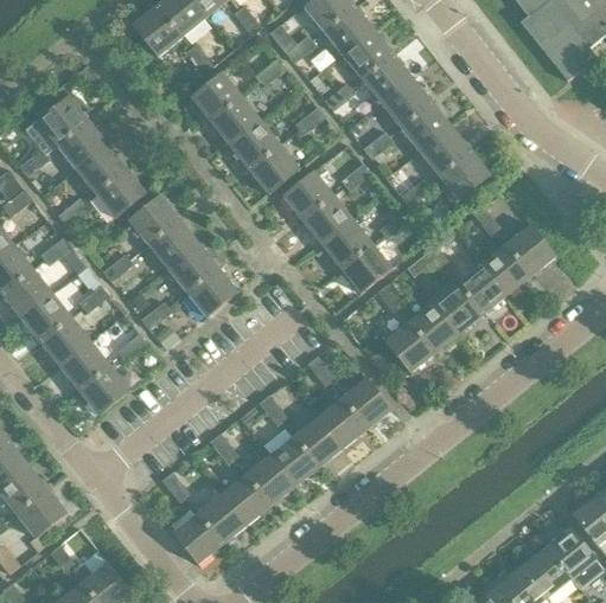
[(161,0),(155,5),(182,37),(205,18),(190,0),(161,0)]
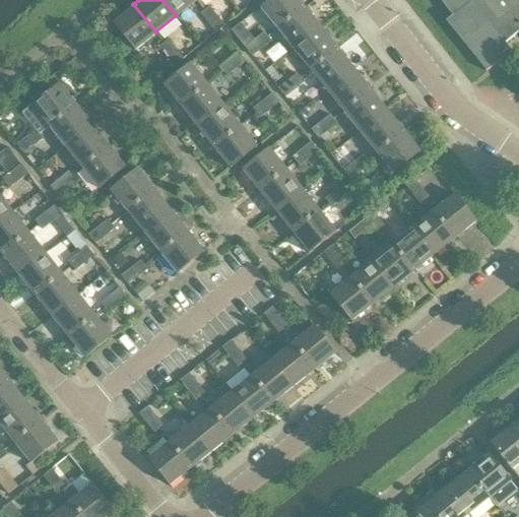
[(163,0),(176,15),(194,0),(163,0)]
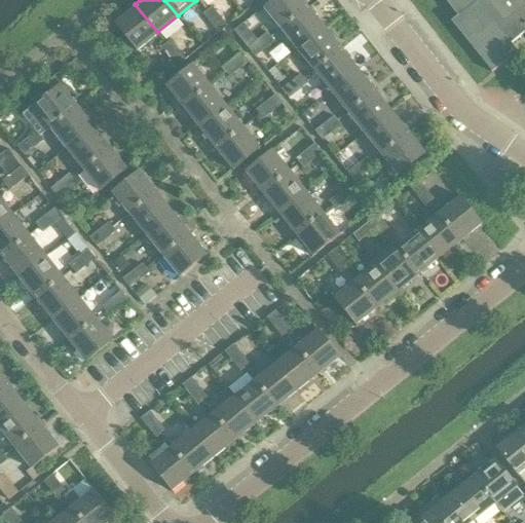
[(268,0),(262,5),(279,27),(307,5),(303,0),(268,0)]
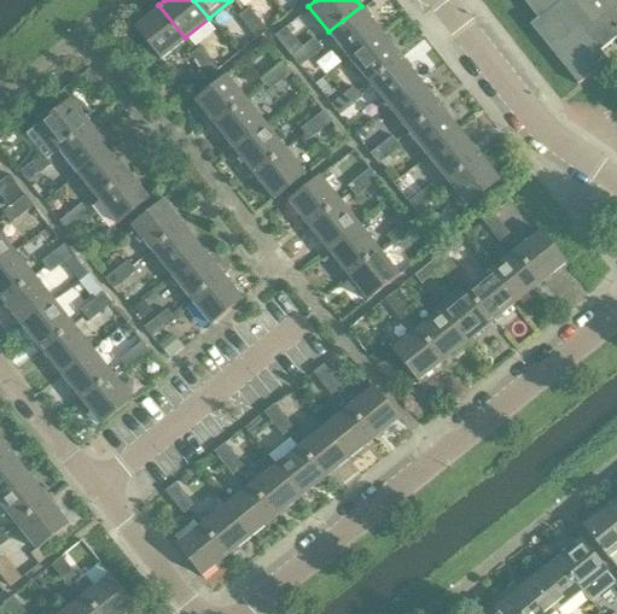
[(521,0),(535,17),(528,23),(576,83),(607,59),(600,50),(610,42),(609,42),(616,35),(616,0),(521,0)]
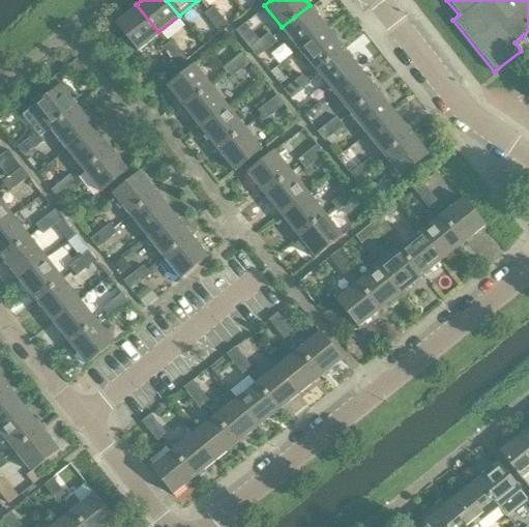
[(136,4),(114,22),(137,50),(158,32),(136,4)]
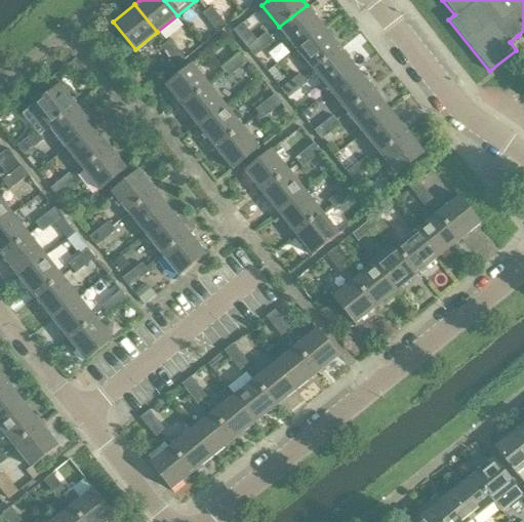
[(201,12),(209,22),(217,14),(210,5),(201,12)]
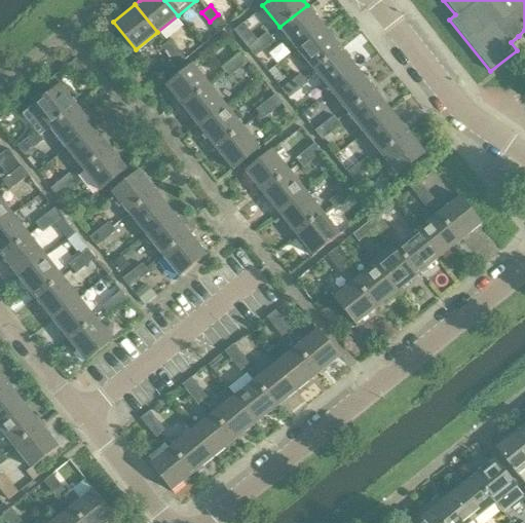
[(279,27),(296,47),(324,26),(307,5),(279,27)]
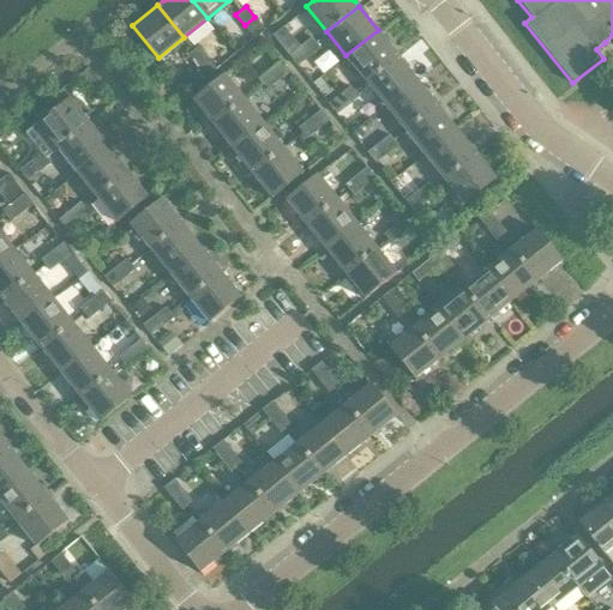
[(254,17),(245,25),(253,36),(264,28),(254,17)]
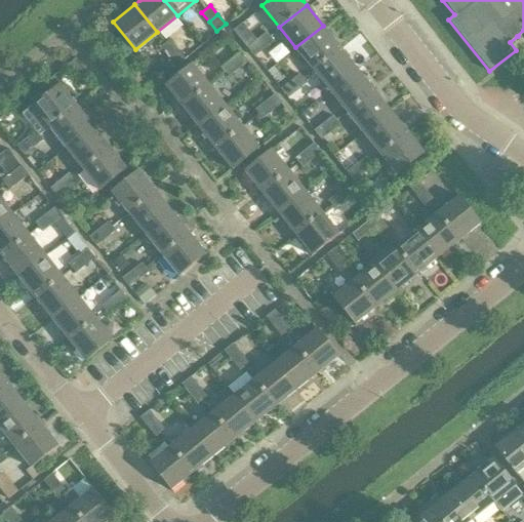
[(295,47),(312,69),(339,46),(323,26),(295,47)]
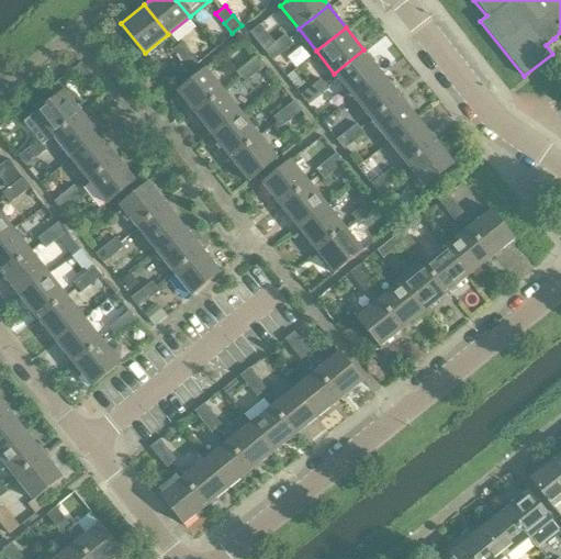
[(284,32),(275,41),(282,49),(292,42),(284,32)]
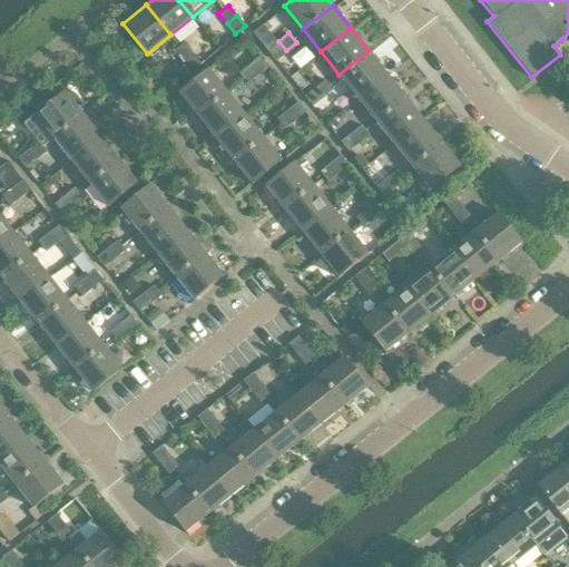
[(174,49),(182,60),(192,52),(183,41),(174,49)]
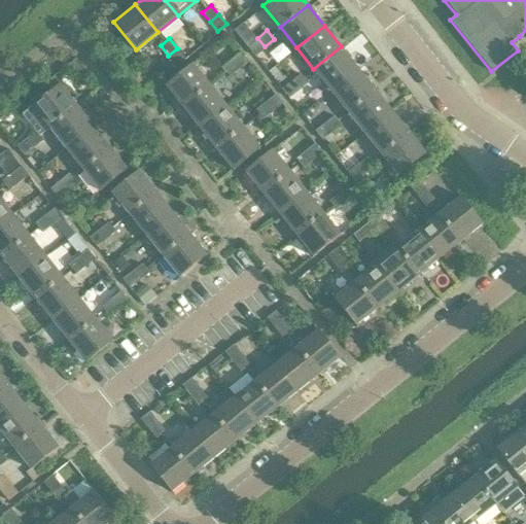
[(265,46),(257,38),(247,45),(254,55),(265,46)]
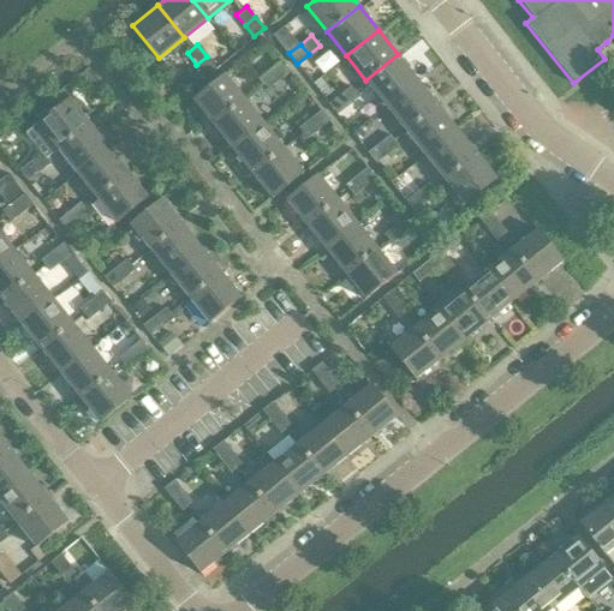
[(365,81),(386,105),(418,79),(398,54),(365,81)]
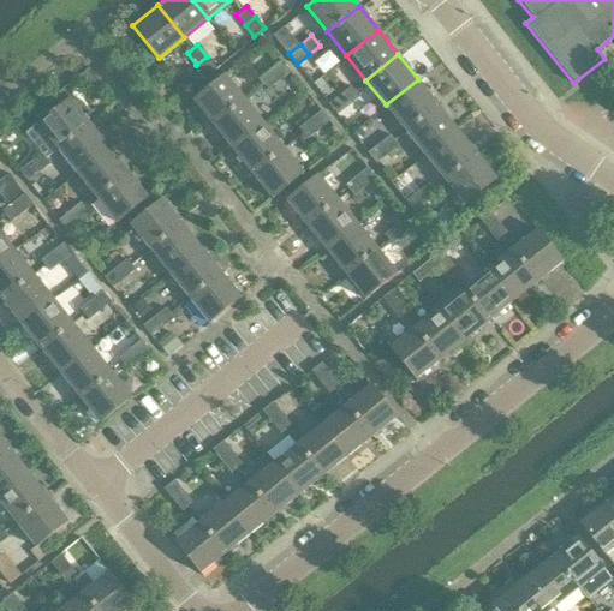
[(207,57),(196,65),(204,76),(215,67),(207,57)]
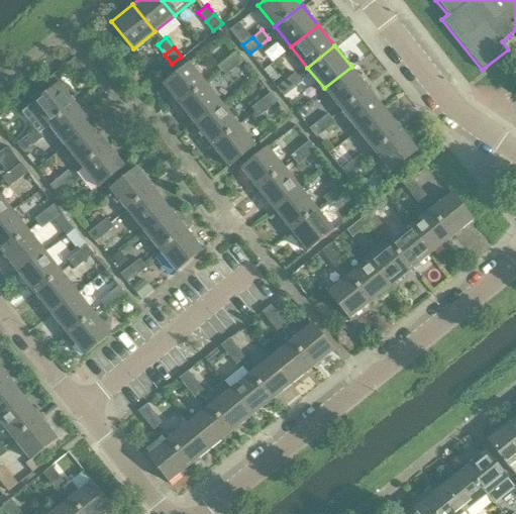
[(236,50),(227,58),(234,67),(243,59),(236,50)]
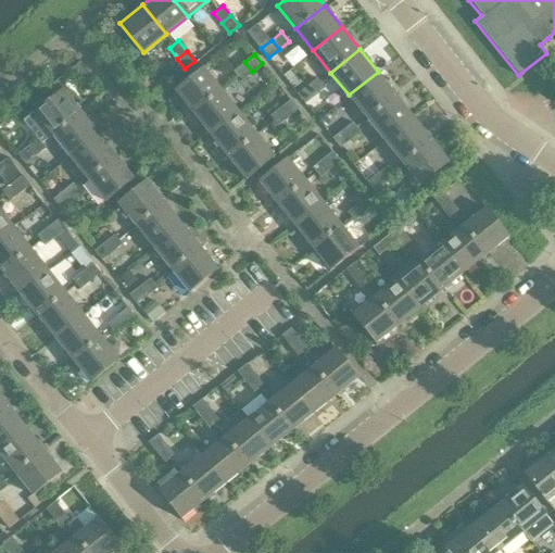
[(252,72),(244,62),(235,70),(241,79),(252,72)]
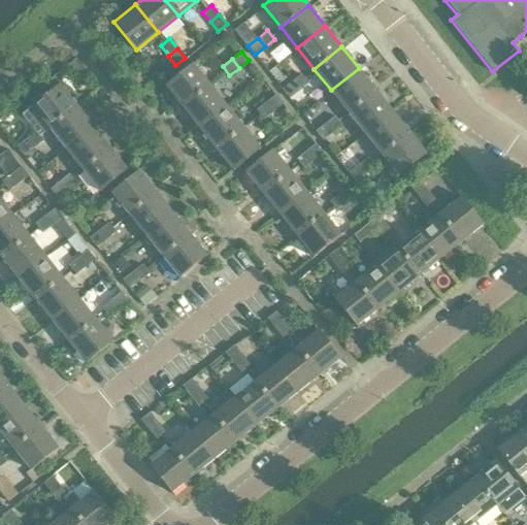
[(165,85),(182,106),(209,84),(193,62),(165,85)]
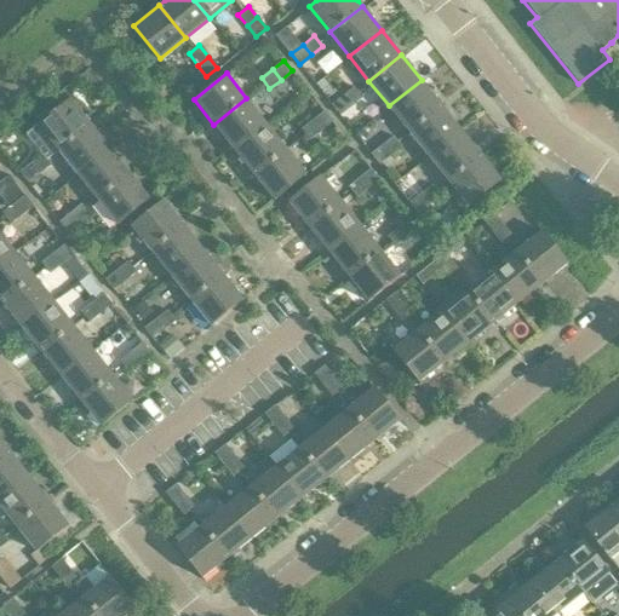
[(389,105),(408,130),(441,104),(422,80),(389,105)]
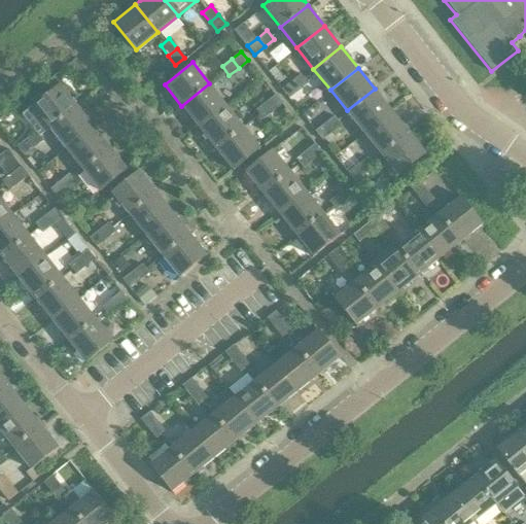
[(300,72),(290,79),(297,89),(307,81),(300,72)]
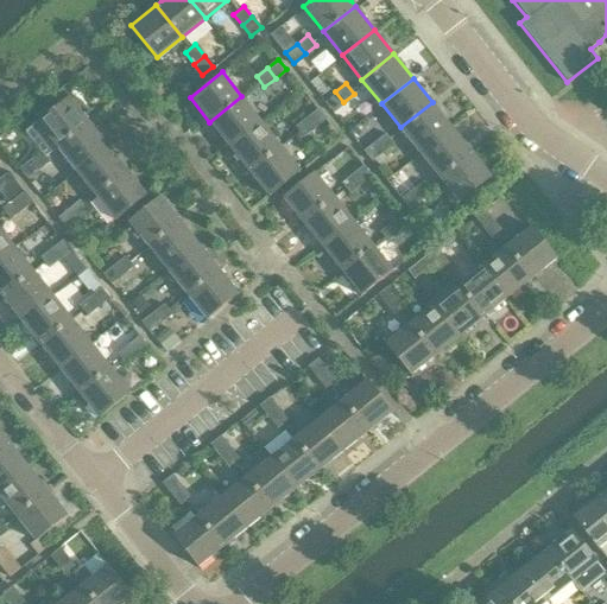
[(343,102),(335,91),(324,101),(333,110),(343,102)]
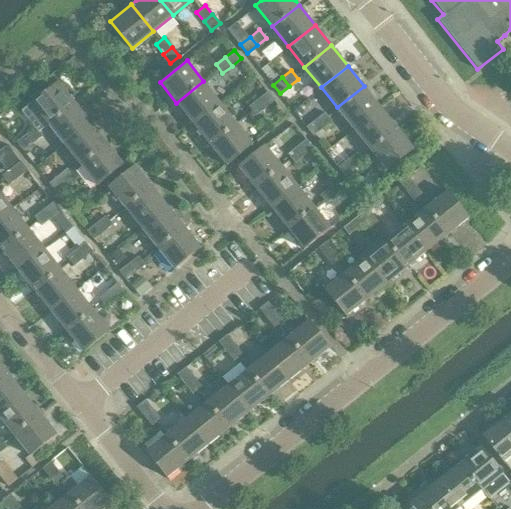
[(30,102),(20,110),(33,126),(37,130),(47,123),(74,101),(57,80),(30,102)]
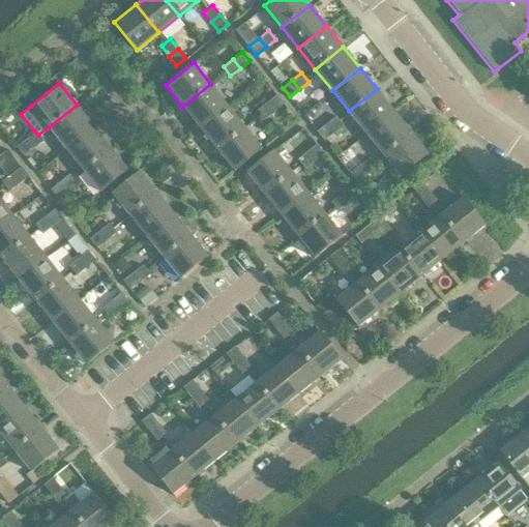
[(182,107),(200,127),(227,105),(210,84),(182,107)]
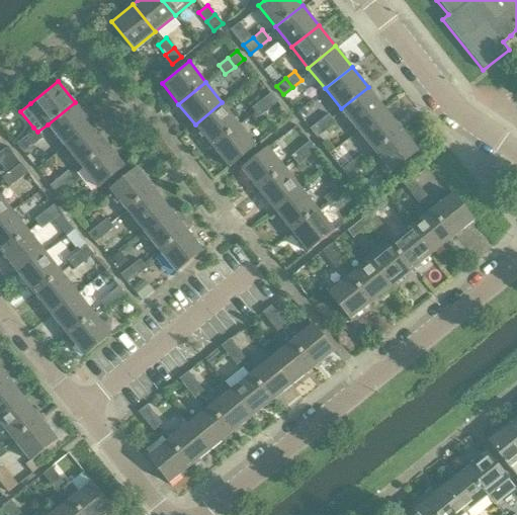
[(341,108),(357,130),(384,107),(368,87),(341,108)]
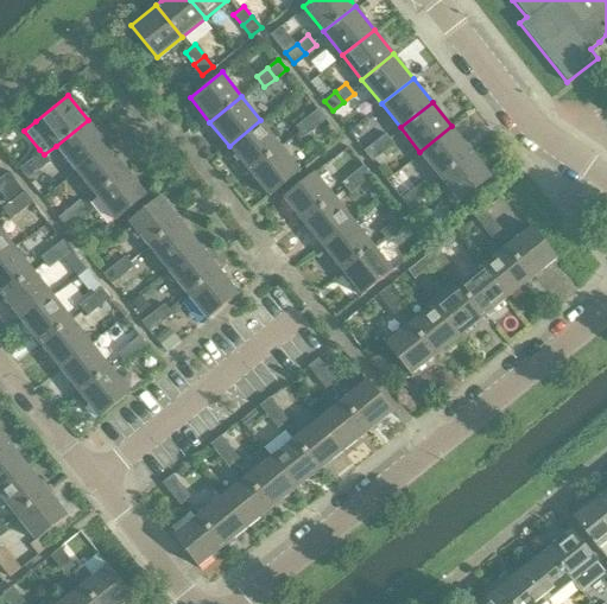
[(317,107),(305,116),(314,126),(326,118),(317,107)]
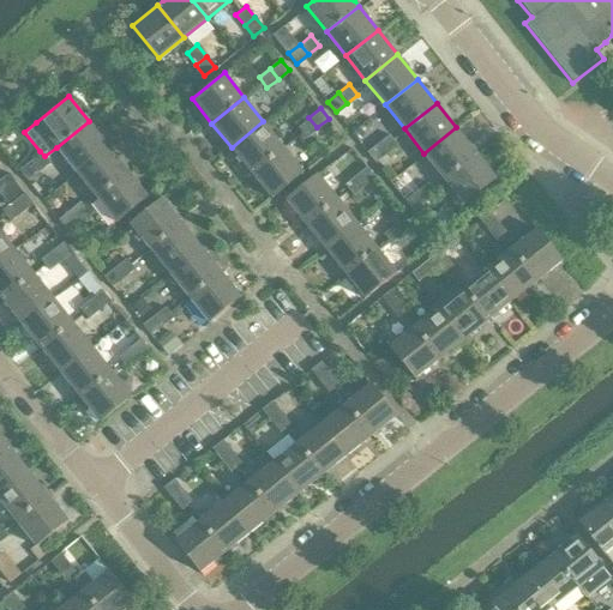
[(317,127),(308,118),(298,126),(306,137),(317,127)]
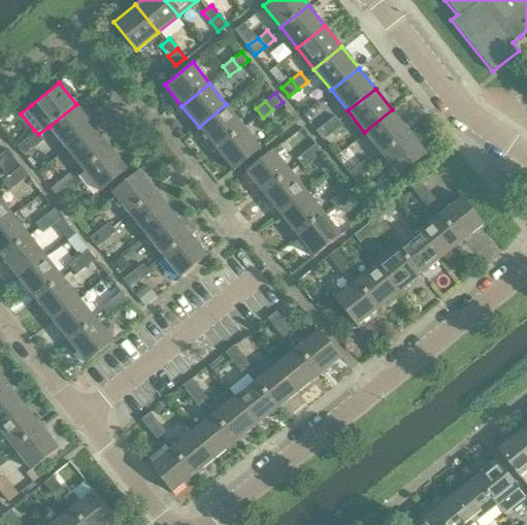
[(76,104),(48,127),(65,148),(93,126),(76,104)]
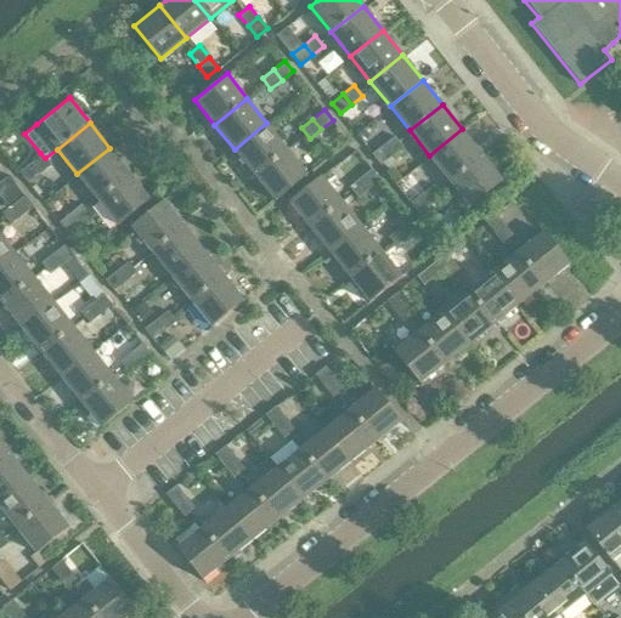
[(235,149),(254,174),(287,148),(266,123),(235,149)]
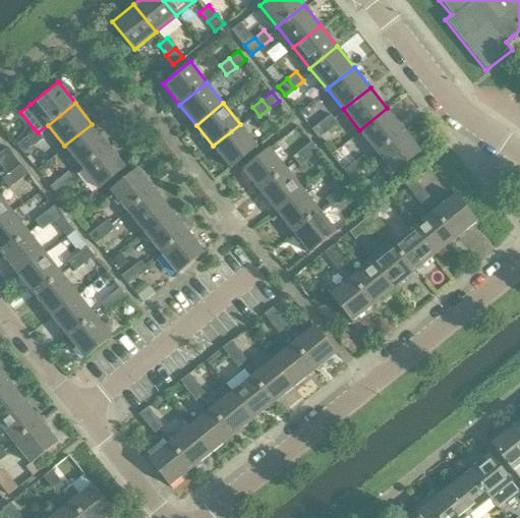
[(359,130),(376,151),(403,129),(387,108),(359,130)]
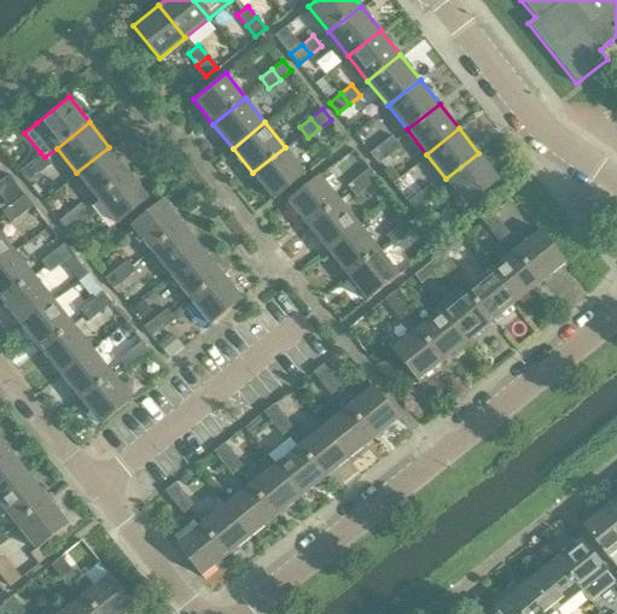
[(391,133),(380,142),(389,153),(400,144),(391,133)]
